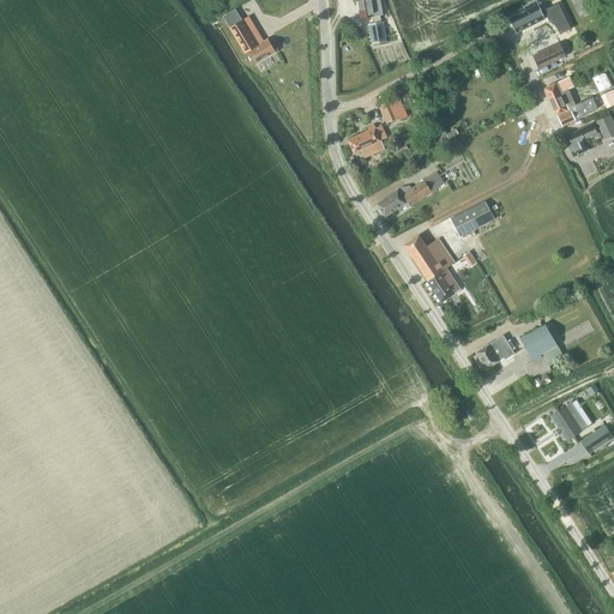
[(361,18),(373,17),(381,14),(383,14),(380,0),(357,0),(359,10),(360,10),(361,18)]
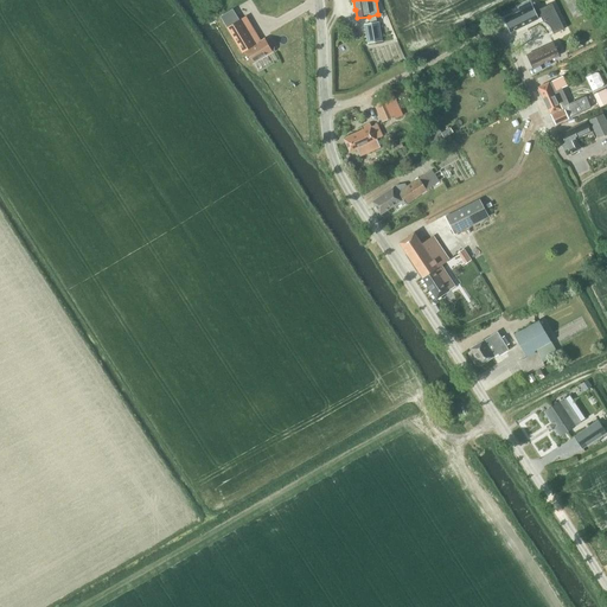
[(506,17),(504,19),(510,32),(540,19),(541,18),(542,20),(544,21),(547,23),(548,24),(549,25),(551,30),(554,34),(564,29),(551,4),(535,12),(531,4),(530,0),(518,6),(521,11),(506,17)]
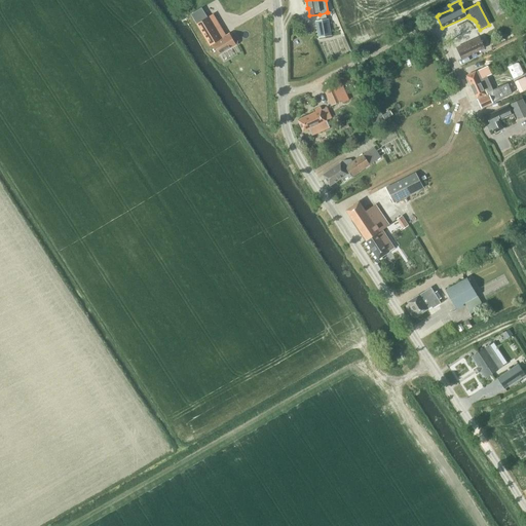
[(489,0),(495,11),(505,7),(501,0),(489,0)]
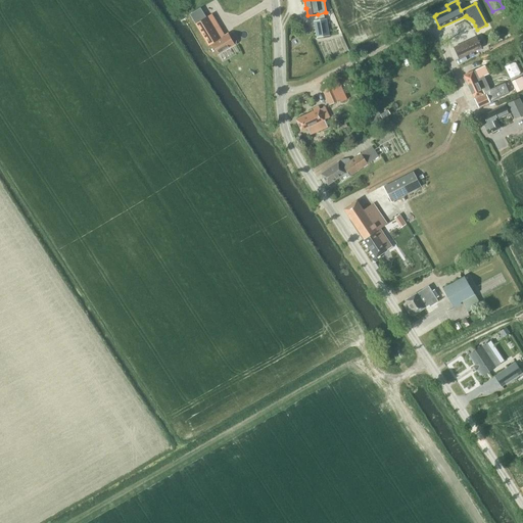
[(325,12),(318,14),(319,20),(315,21),(318,37),(330,35),(327,18),(326,18),(325,12)]
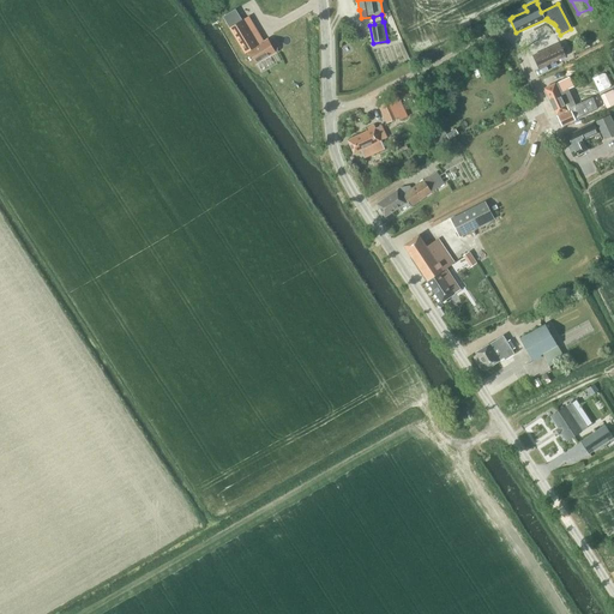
[(242,20),(230,28),(245,53),(248,50),(256,64),(276,53),(276,52),(278,50),(277,50),(278,48),(276,46),(275,44),(274,44),(272,46),(268,38),(264,42),(260,36),(248,17),(242,20)]
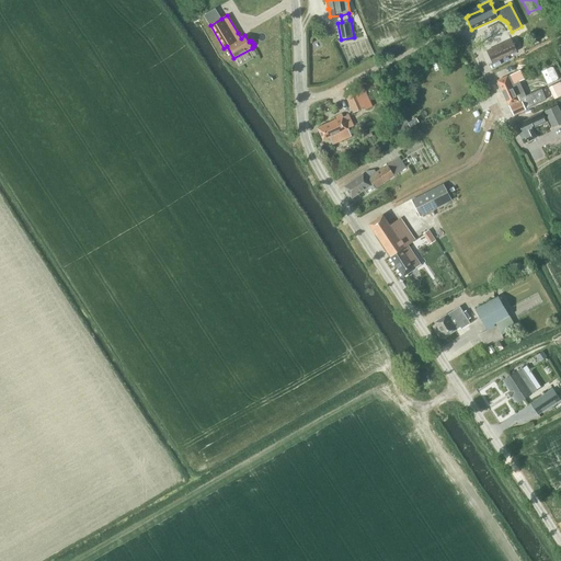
[(516,52),(511,41),(499,46),(504,57),(516,52)]
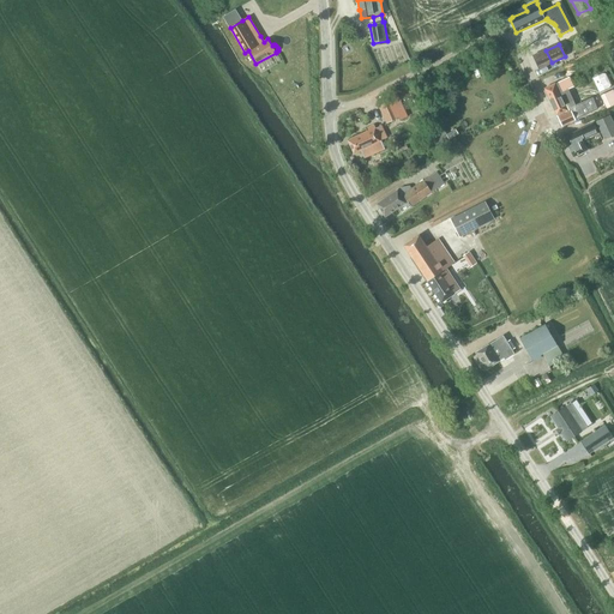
[(555,83),(545,88),(563,126),(576,120),(599,109),(594,97),(576,106),(569,89),(567,88),(561,91),(558,83),(555,83)]
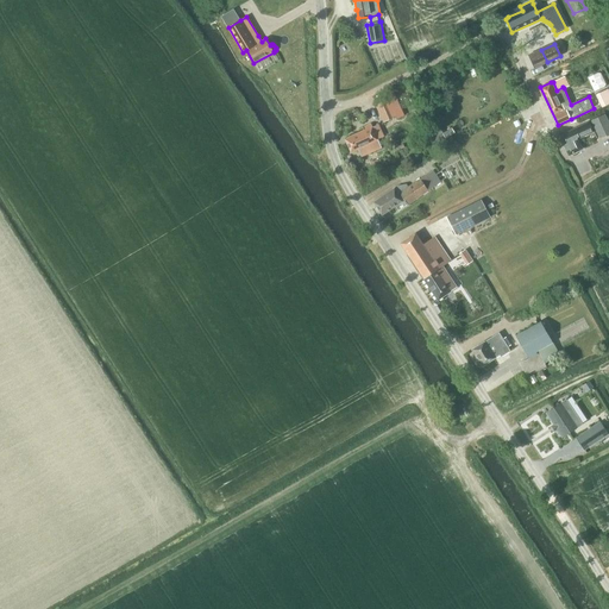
[(608,90),(598,96),(604,111),(608,107),(608,90)]
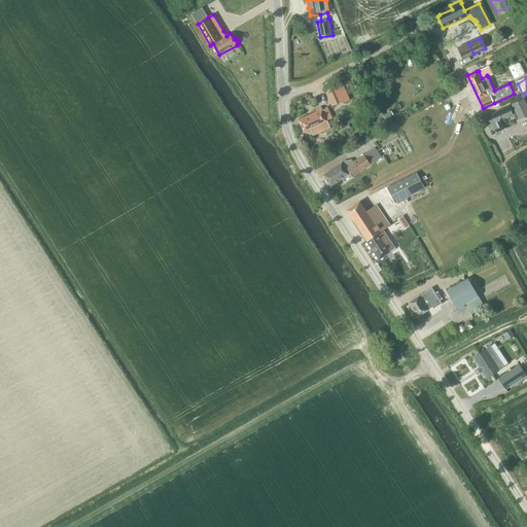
[(343,92),(340,83),(324,91),(331,106),(342,101),(343,103),(350,100),(345,91),(343,92)]
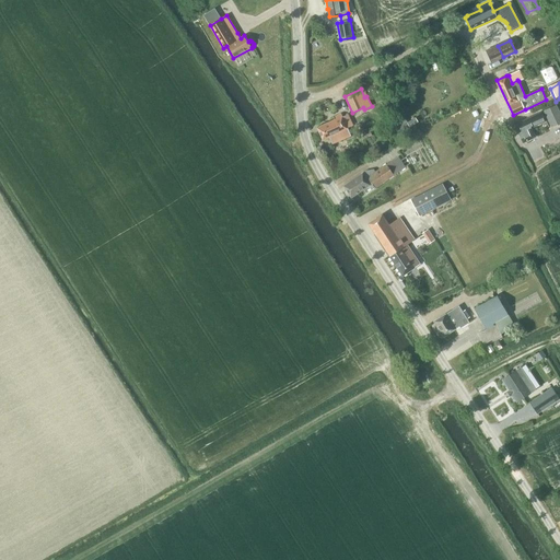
[(559,123),(559,112),(557,104),(544,111),(551,127),(559,123)]
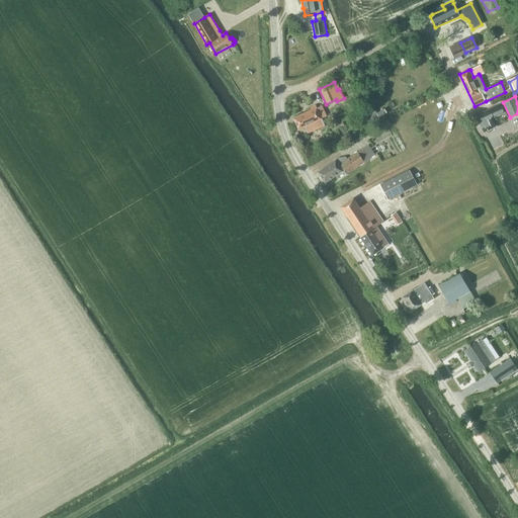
[(496,125),(493,118),(505,113),(501,103),(476,115),(483,132),(496,125)]
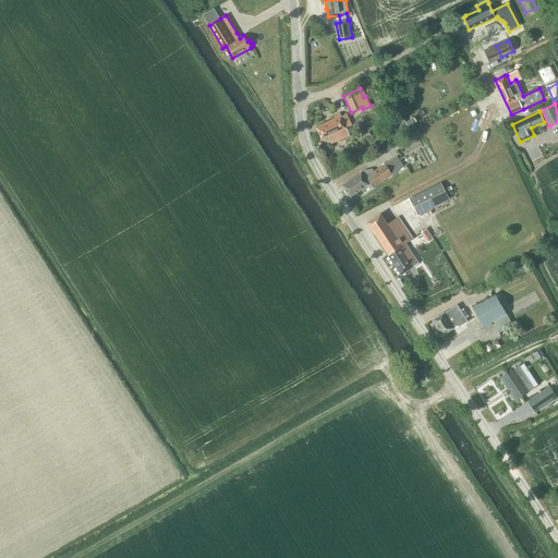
[(348,113),(341,116),(340,112),(332,117),(334,119),(315,126),(322,141),(328,137),(331,143),(350,135),(347,128),(352,124),(348,113)]
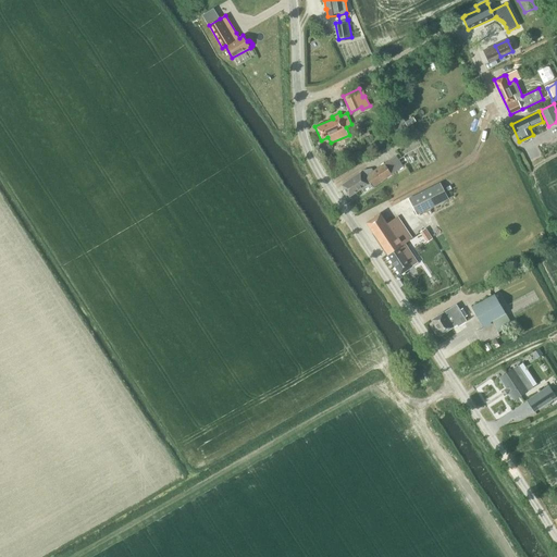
[(408,126),(416,122),(413,118),(405,122),(408,126)]
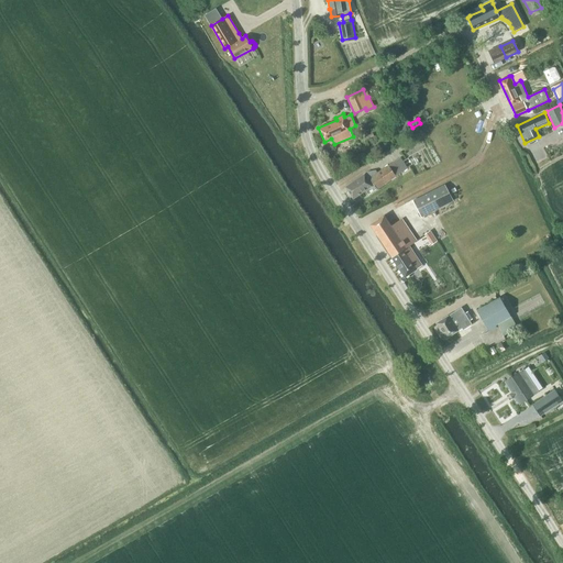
[(406,125),(398,130),(401,134),(409,129),(407,124),(406,125)]
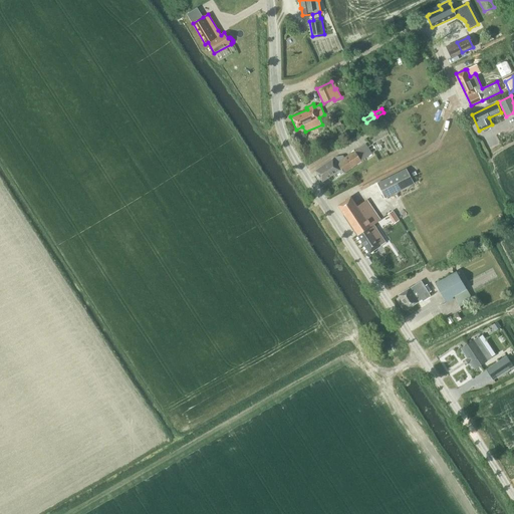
[(343,173),(361,161),(372,153),(365,144),(344,158),(342,155),(339,156),(335,157),(316,172),(322,182),(340,170),(343,173)]
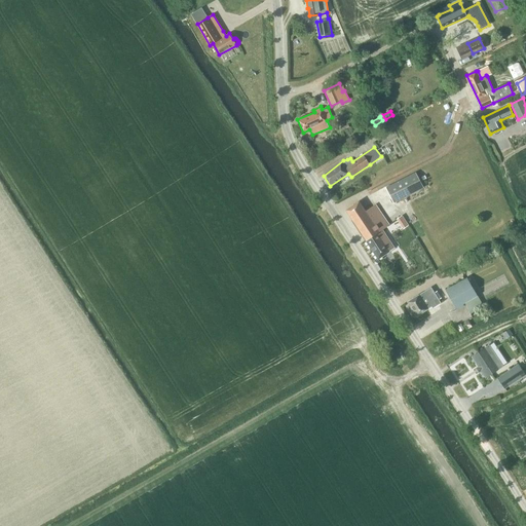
[(395,203),(424,190),(417,174),(387,187),(395,203)]
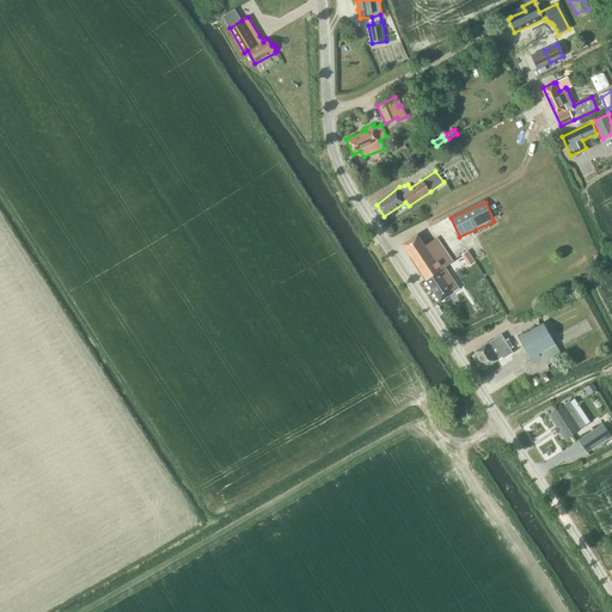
[(426,279),(440,300),(459,288),(445,267),(453,262),(438,237),(426,245),(418,234),(404,244),(427,279),(426,279)]
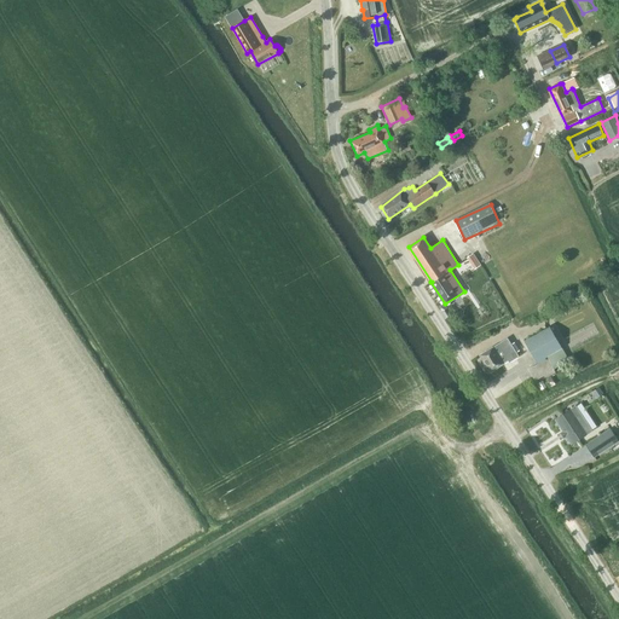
[(547,357),(561,348),(549,328),(525,341),(537,364),(530,369),(536,380),(554,369),(547,357)]
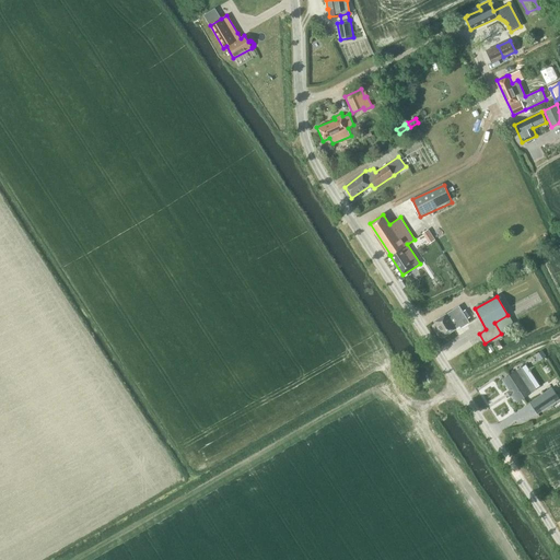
[(458,328),(469,322),(459,305),(434,322),(443,336),(457,326),(458,328)]
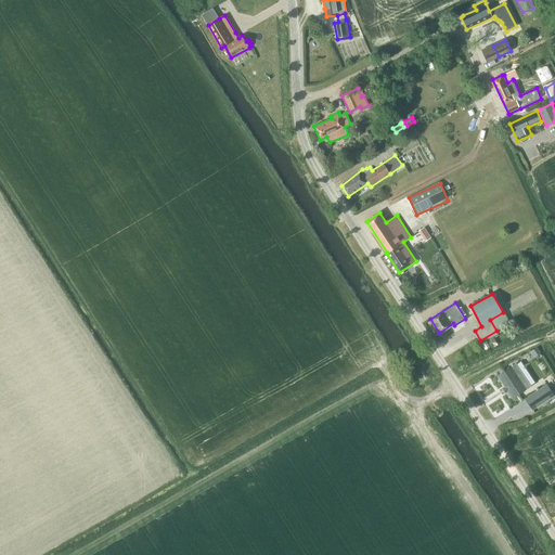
[(490,320),(497,331),(510,323),(503,312),(490,320)]
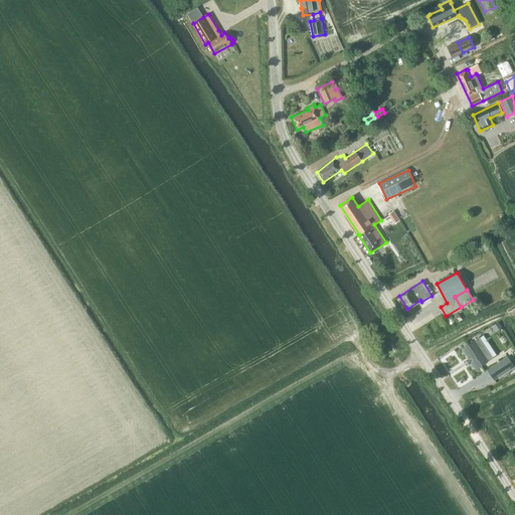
[(496,331),(502,328),(498,323),(493,326),(496,331)]
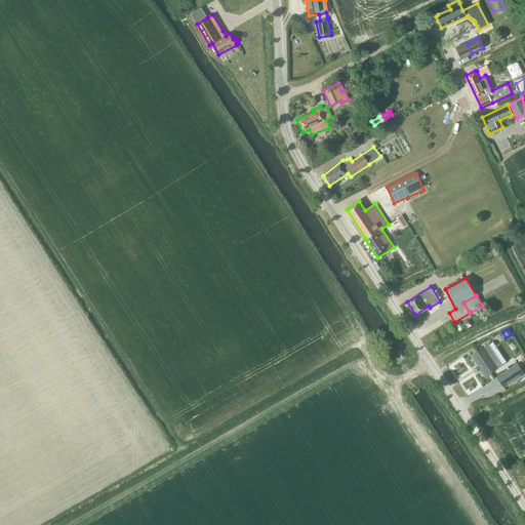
[(488,344),(470,356),(485,377),(502,365),(488,344)]
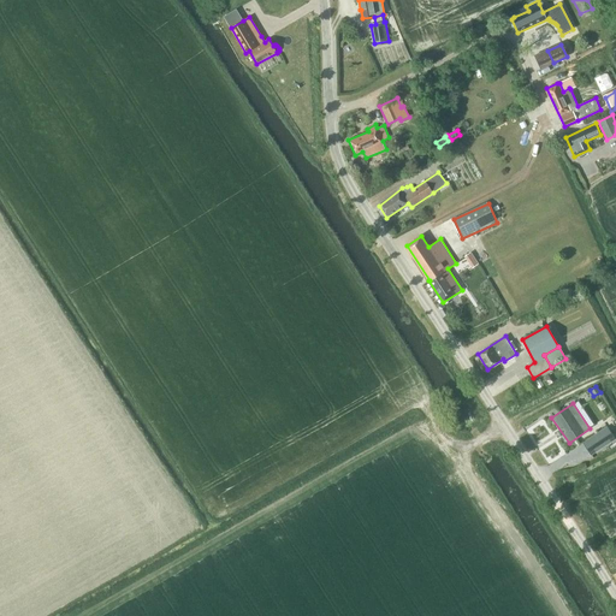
[(608,426),(584,443),(591,455),(615,438),(608,426)]
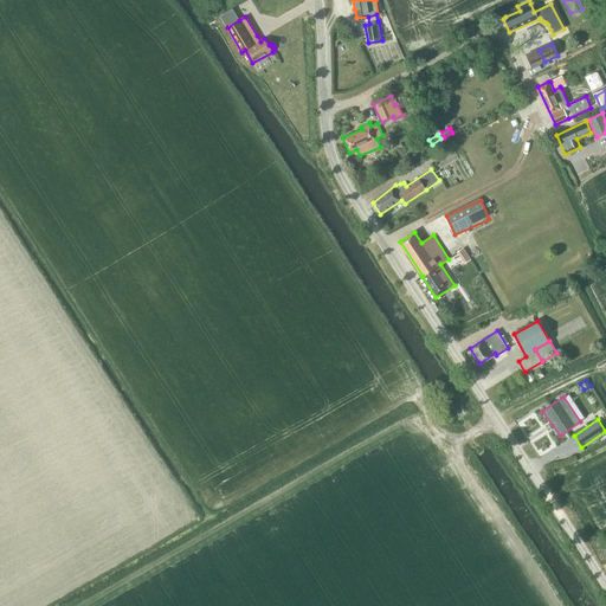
All buildings are outlined.
